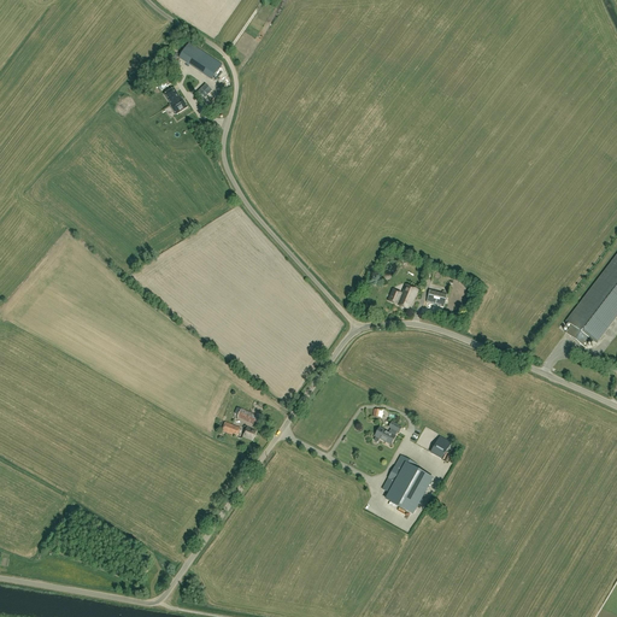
[(221,66),(189,45),(181,57),(212,80),(221,66)]
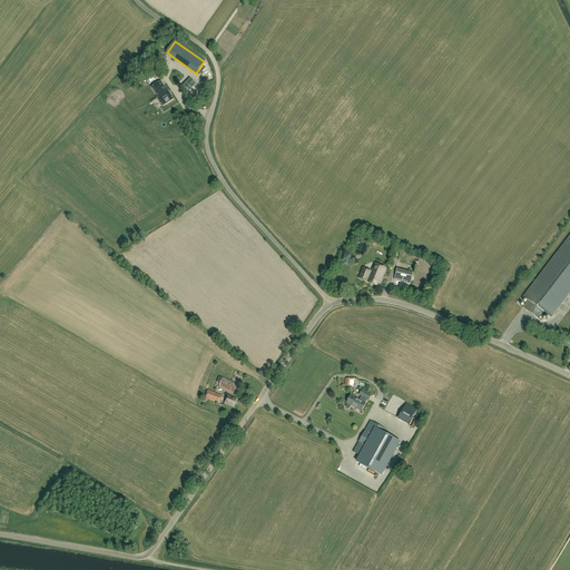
[(190,78),(180,88),(187,94),(196,85),(190,78)]
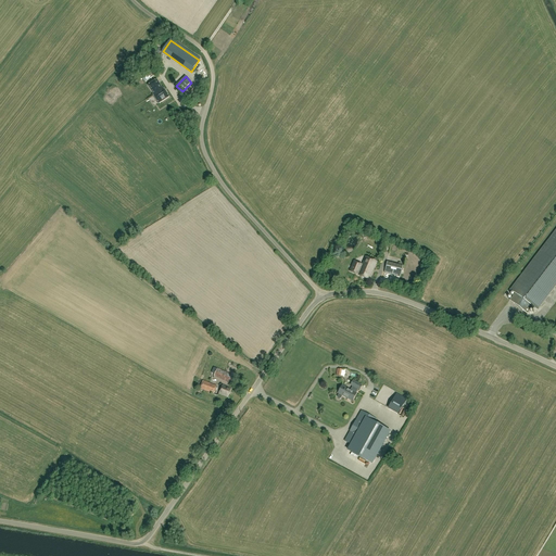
[(163,88),(162,89),(156,80),(148,86),(154,95),(153,95),(159,103),(168,97),(163,88)]
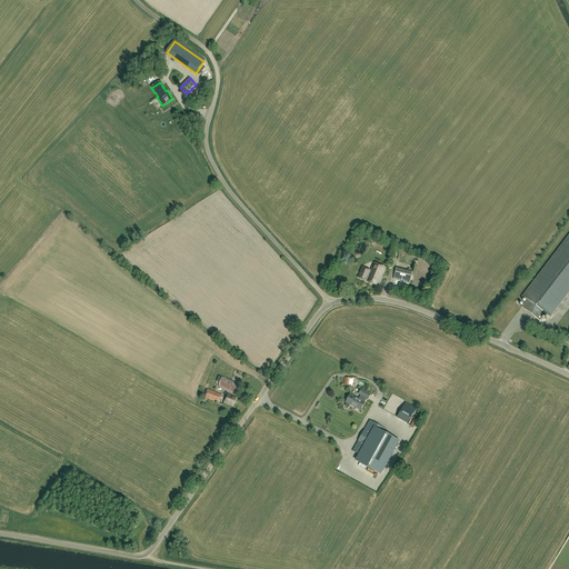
[(527,301),(521,308),(539,321),(545,315),(550,318),(568,291),(568,233),(521,297),(527,301)]
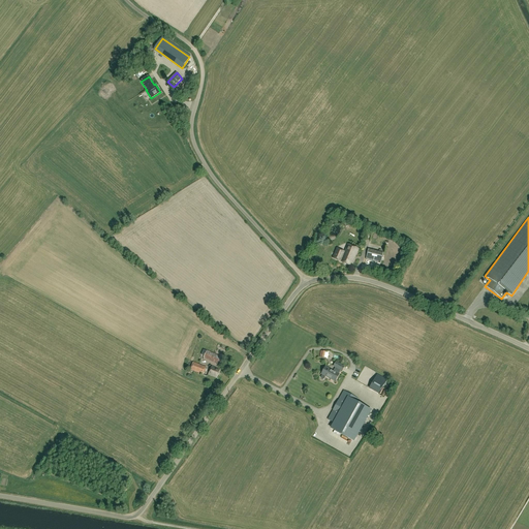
[(351,266),(359,248),(348,244),(345,252),(337,248),(333,258),(351,266)]
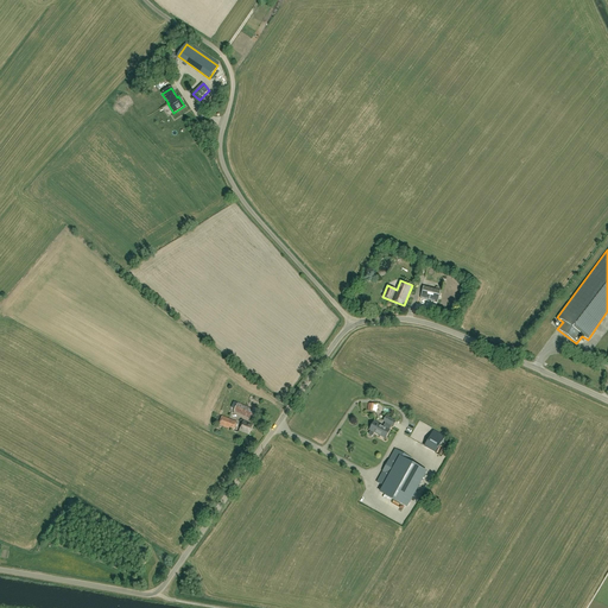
[(439,290),(423,287),(420,299),(437,303),(439,290)]
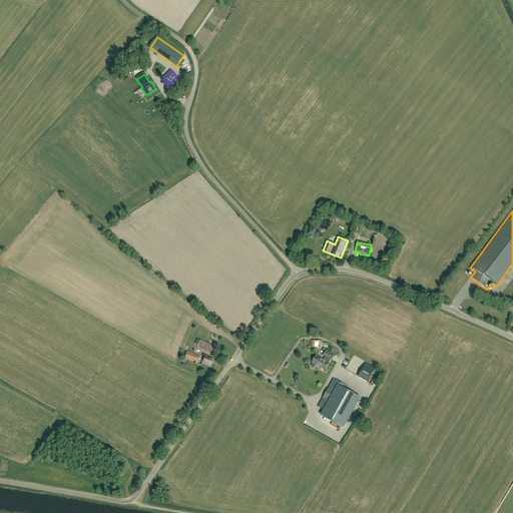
[(216,348),(200,340),(200,341),(198,340),(195,344),(198,346),(197,347),(213,354),(216,348)]
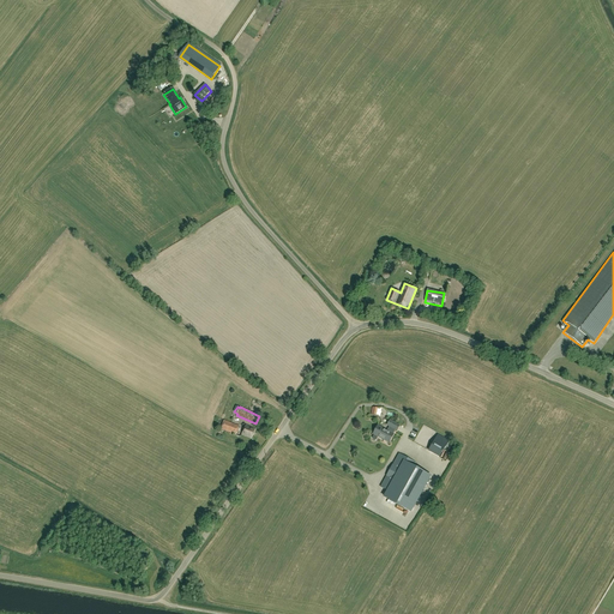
[(236,435),(240,427),(224,421),(221,429),(236,435)]
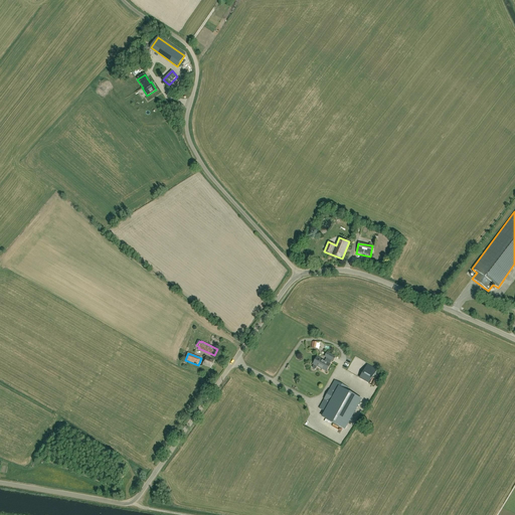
[(317,357),(313,364),(327,371),(330,364),(332,360),(333,361),(335,357),(327,353),(325,357),(327,358),(325,361),(317,357)]
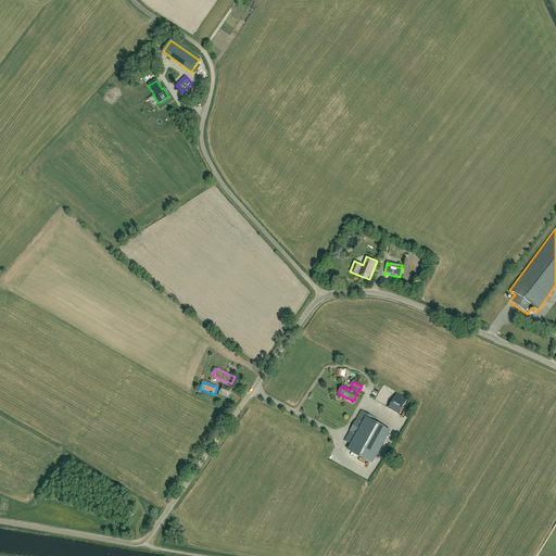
[(228,397),(231,389),(223,384),(219,394),(228,397)]
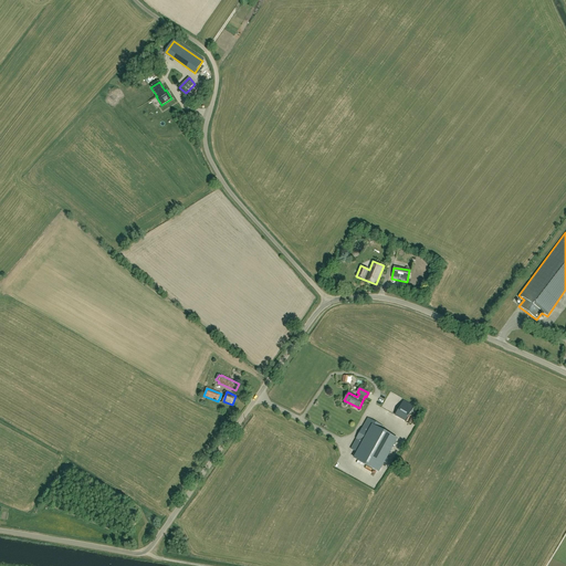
[(405,401),(396,416),(406,421),(413,407),(405,401)]
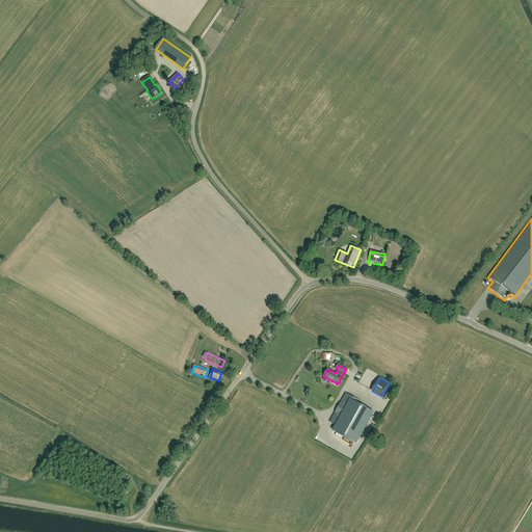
[(333,430),(355,443),(373,413),(358,404),(361,401),(346,393),(329,422),(336,425),(333,430)]
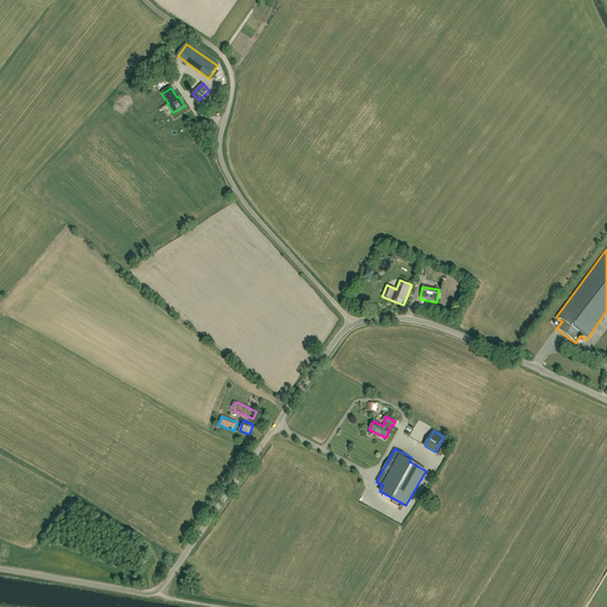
[(432,461),(428,470),(435,473),(439,465),(432,461)]
